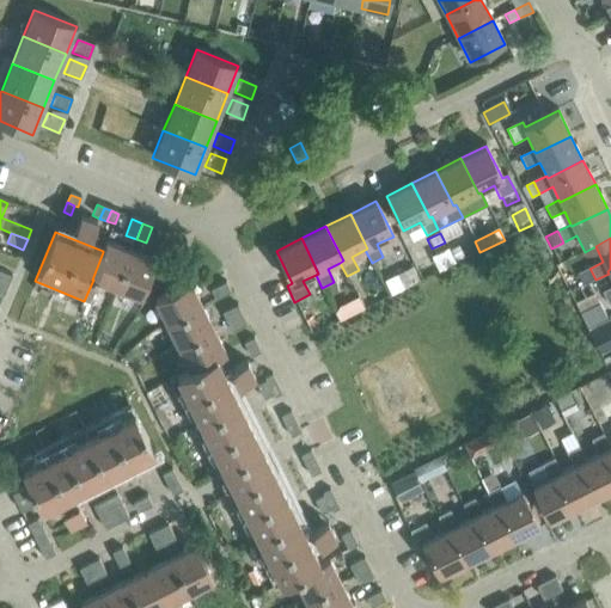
[(116,289),(130,252),(107,243),(103,251),(103,252),(92,280),(93,280),(116,289)]
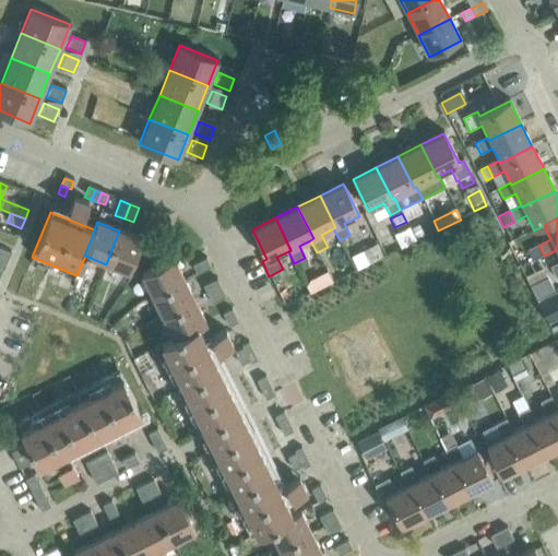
[(417,226),(410,229),(415,239),(422,236),(417,226)]
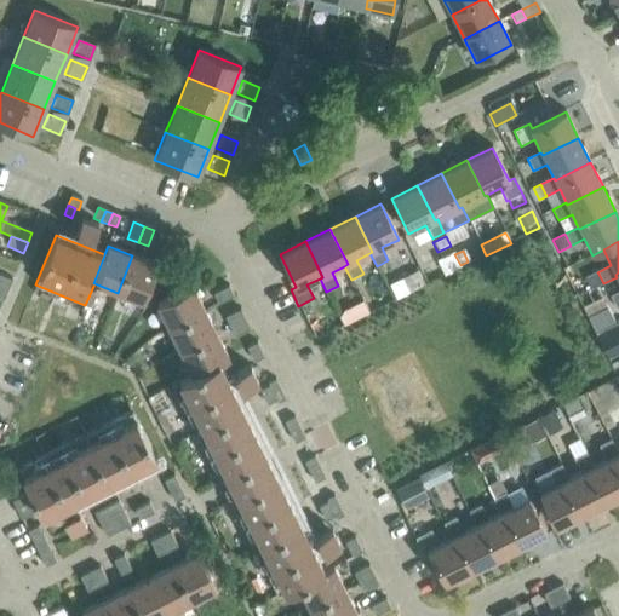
[(143,303),(158,266),(132,255),(118,293),(143,303)]
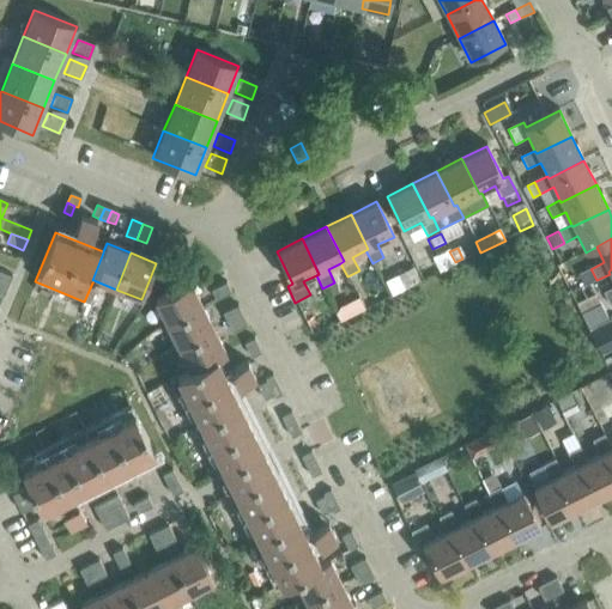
[(398,276),(405,291),(419,284),(412,269),(398,276)]
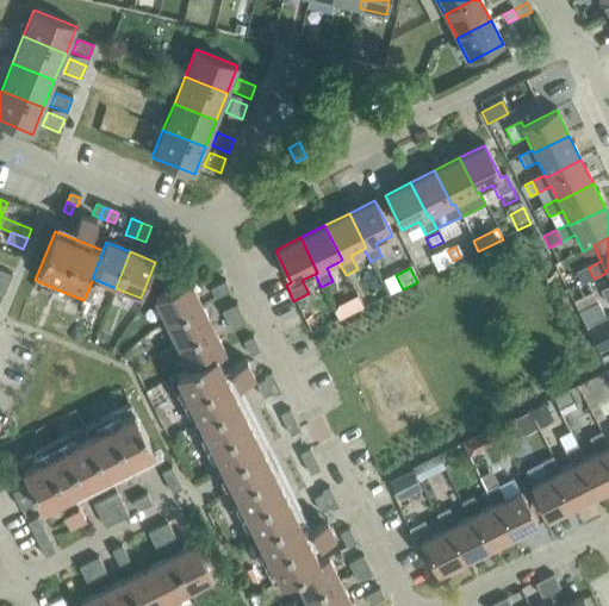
[(589,269),(561,282),(567,293),(594,279),(589,269)]
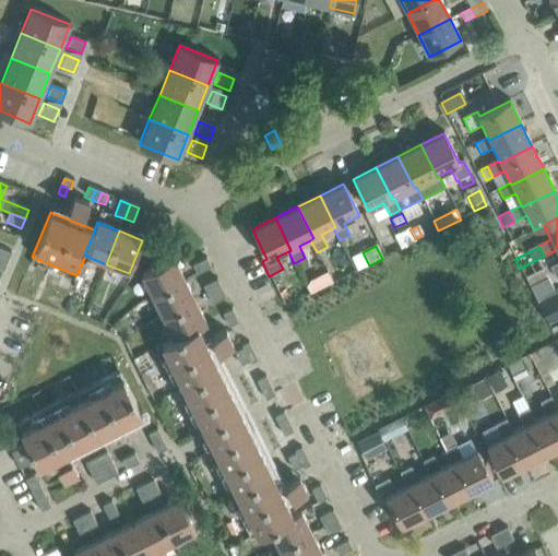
[(0,259),(7,262),(11,253),(0,248),(0,259)]
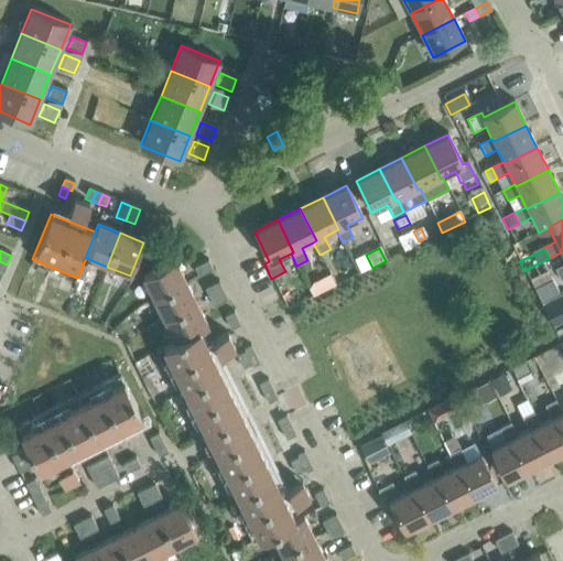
[(198,278),(213,271),(207,261),(194,269),(198,278)]
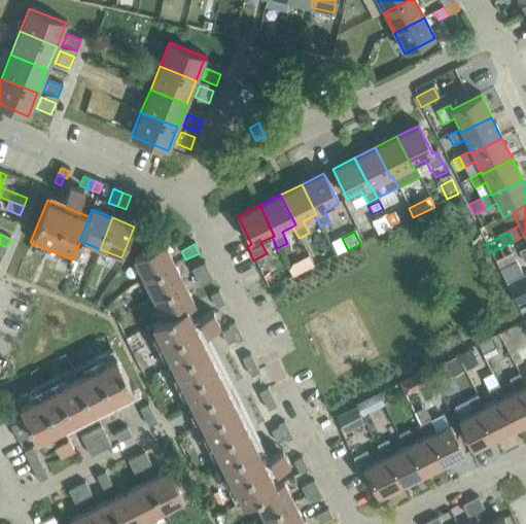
[(134,259),(144,280),(174,265),(164,245),(134,259)]
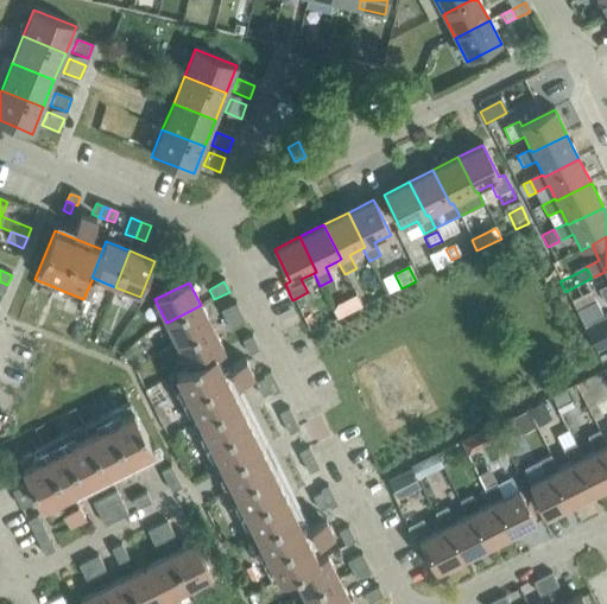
[(336,305),(333,310),(337,320),(362,309),(355,296),(336,305)]
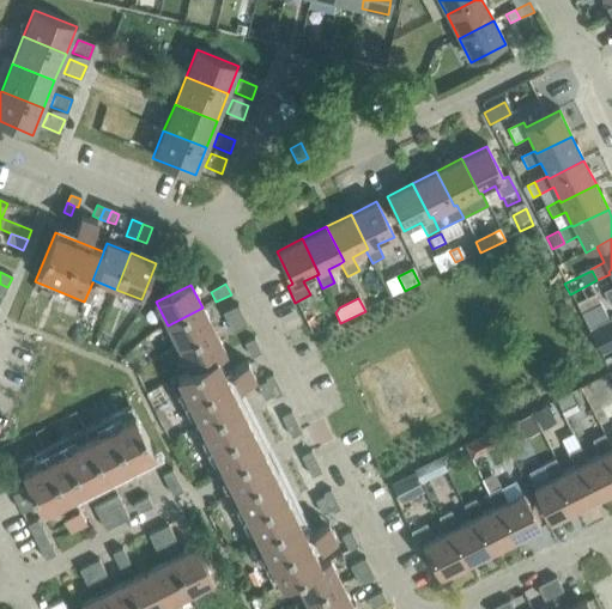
[(581,316),(589,332),(609,322),(600,306),(581,316)]
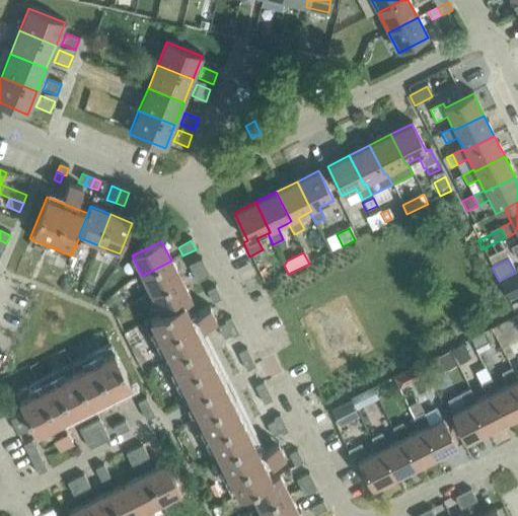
[(181,281),(171,261),(142,276),(151,295),(181,281)]
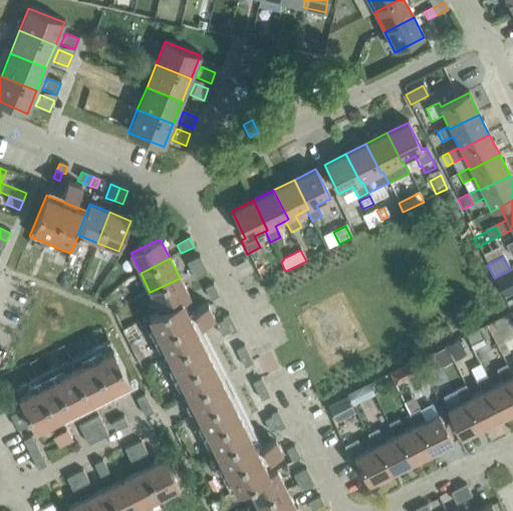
[(186,264),(191,272),(203,266),(199,258),(186,264)]
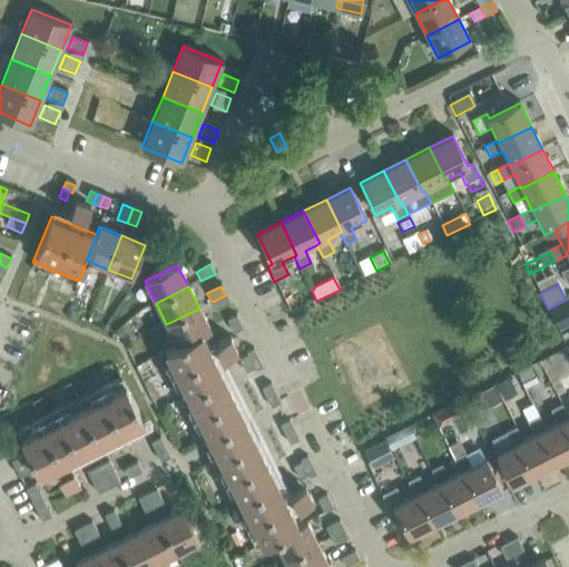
[(229,304),(225,295),(212,302),(216,312),(229,304)]
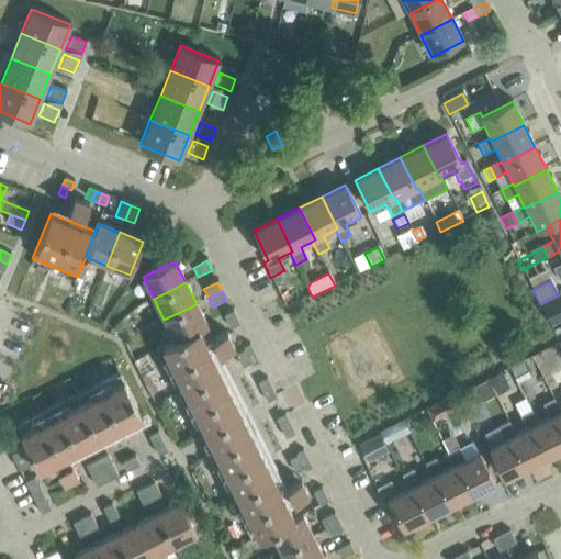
[(558,295),(540,304),(550,326),(560,321),(560,298),(559,294),(558,295)]
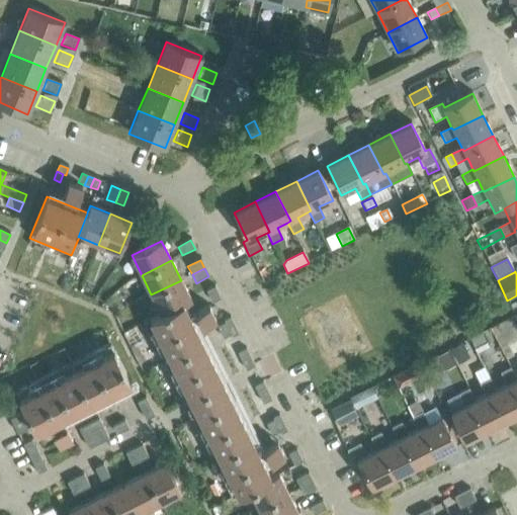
[(190,299),(181,280),(151,294),(161,314),(161,315),(183,304),(190,299)]
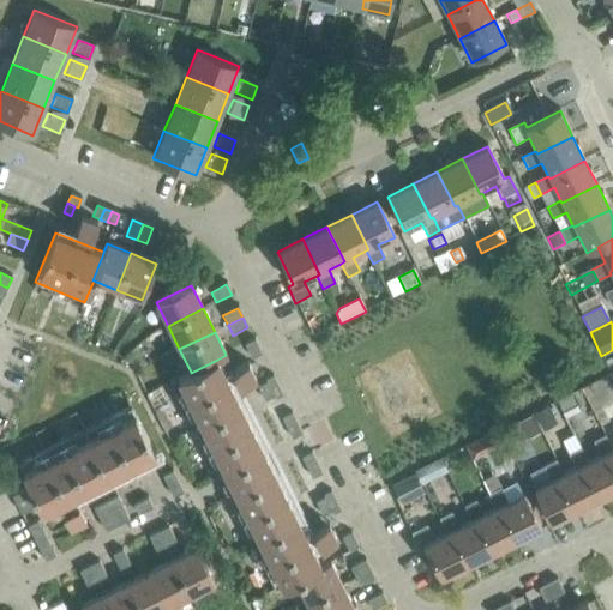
[(245,345),(248,352),(258,348),(254,340),(245,345)]
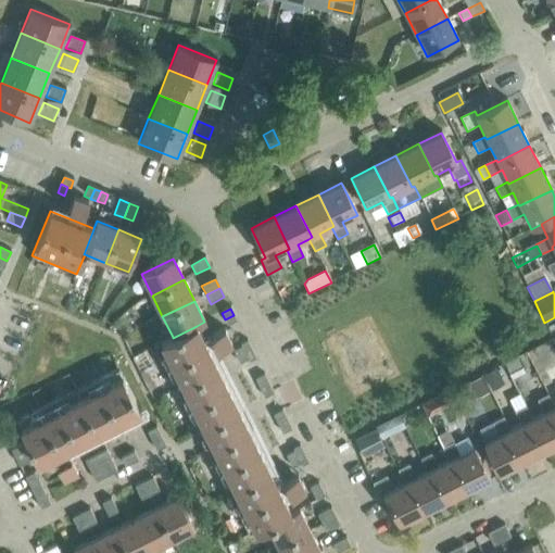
[(237,322),(234,315),(225,319),(228,326),(237,322)]
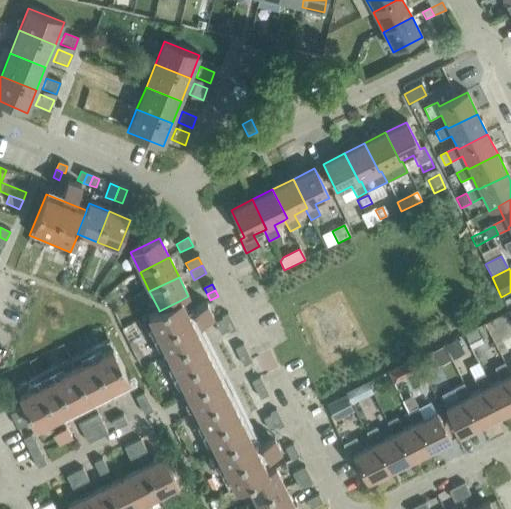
[(159,311),(141,318),(180,396),(187,394),(192,403),(195,410),(228,394),(224,386),(181,300),(159,311)]
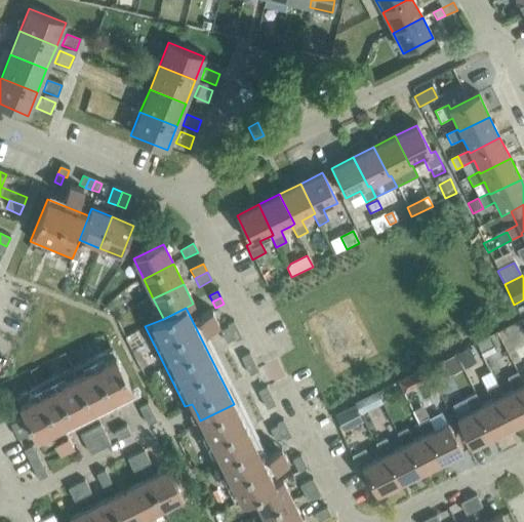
[(237,331),(233,323),(227,326),(228,328),(231,334),(237,331)]
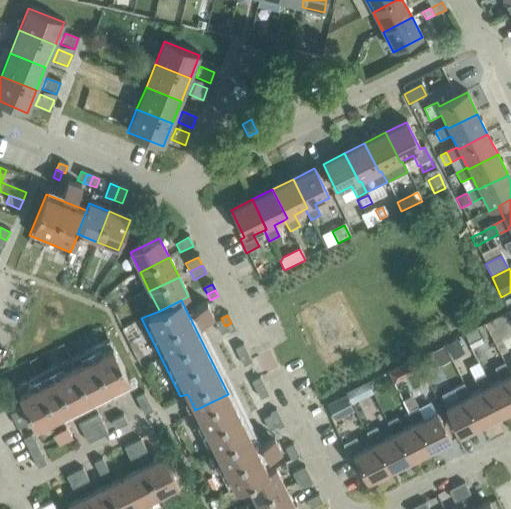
[(225,326),(222,320),(214,324),(217,330),(225,326)]
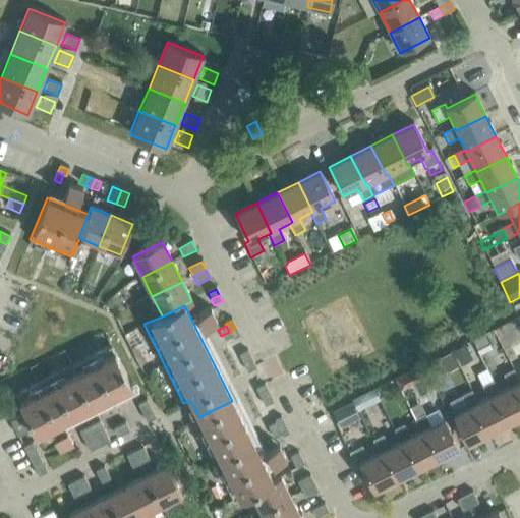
[(239,337),(235,329),(229,332),(232,338),(233,340),(239,337)]
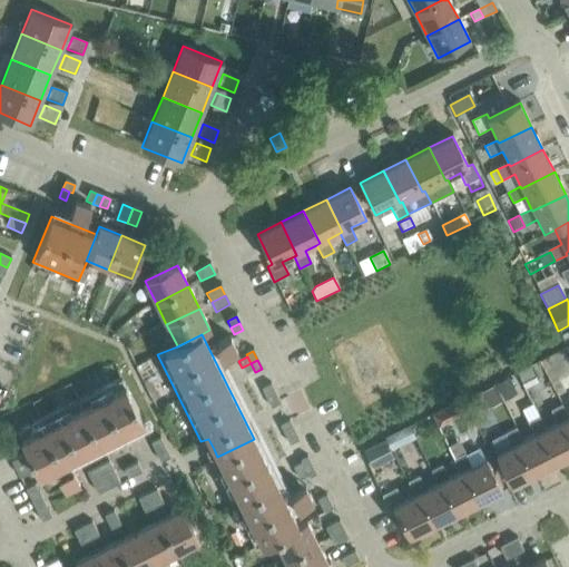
[(254,370),(251,363),(242,368),(245,374),(254,370)]
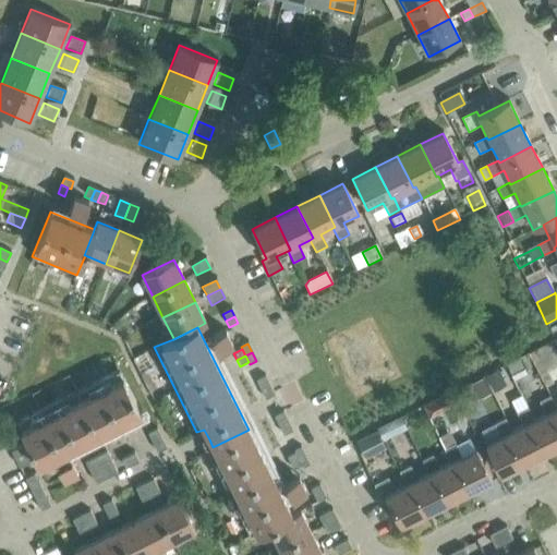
[(527,376),(519,361),(506,366),(513,383),(527,376)]
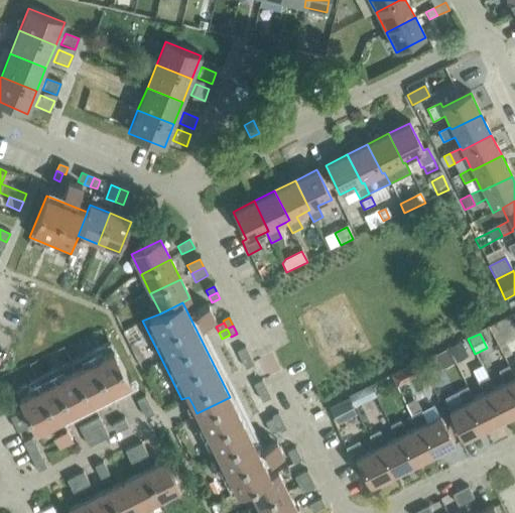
[(35,430),(130,383),(110,344),(15,391),(25,410),(33,425),(35,430)]
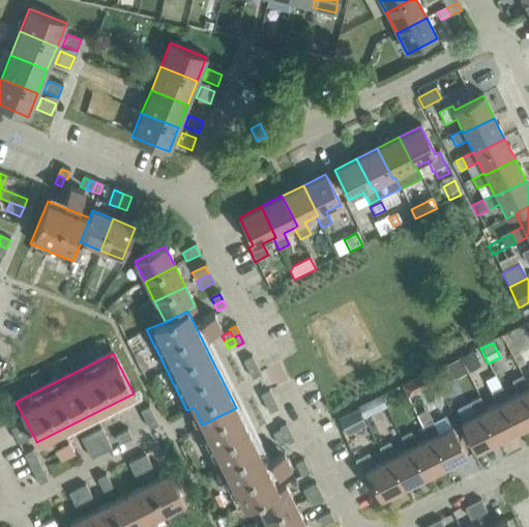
[(471,354),(460,359),(467,374),(478,369),(471,354)]
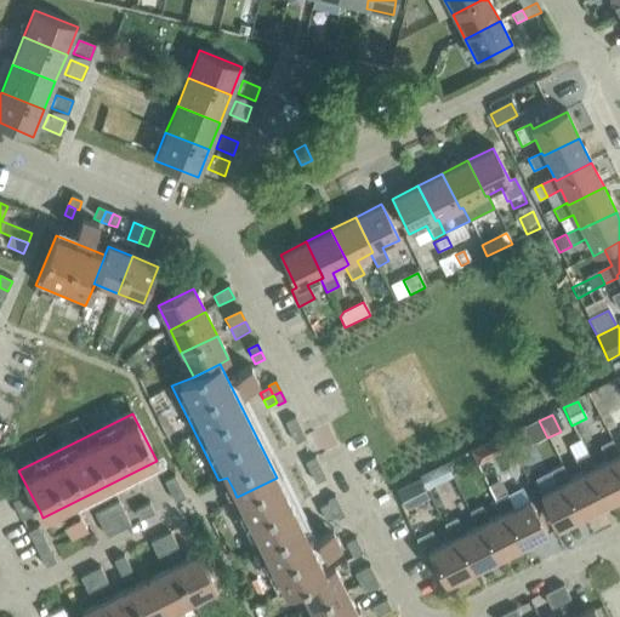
[(284,423),(288,430),(297,426),(294,418),(284,423)]
